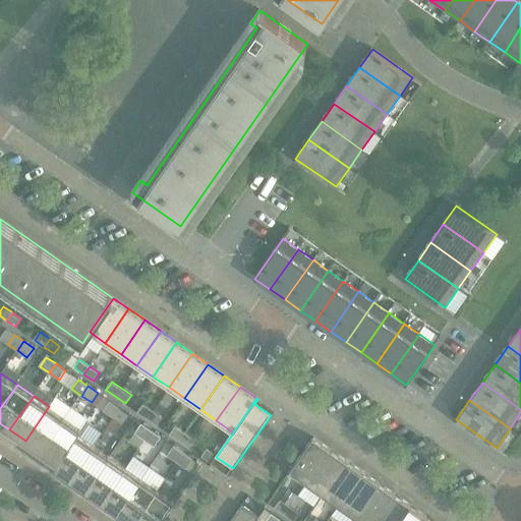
[(104,411),(113,417),(120,408),(110,402),(104,411)]
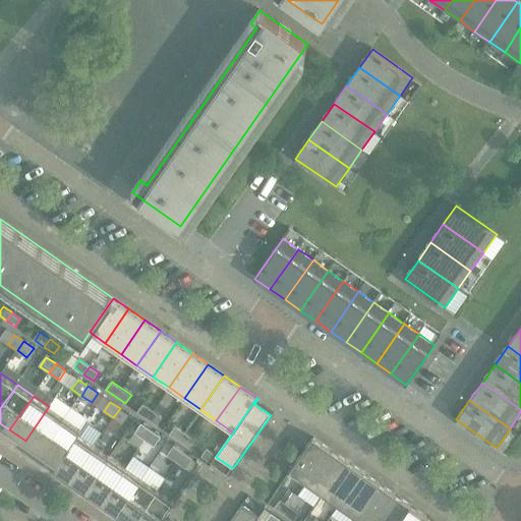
[(138,412),(148,419),(154,411),(143,404),(138,412)]
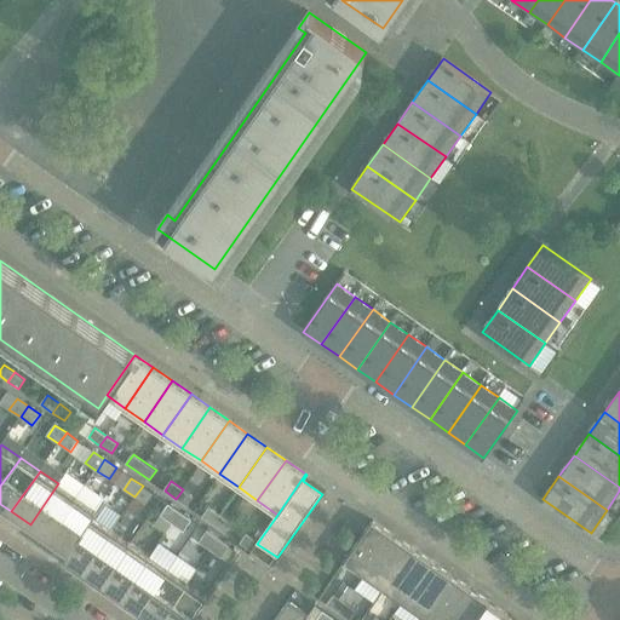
[(30,524),(50,538),(78,498),(58,483),(30,524)]
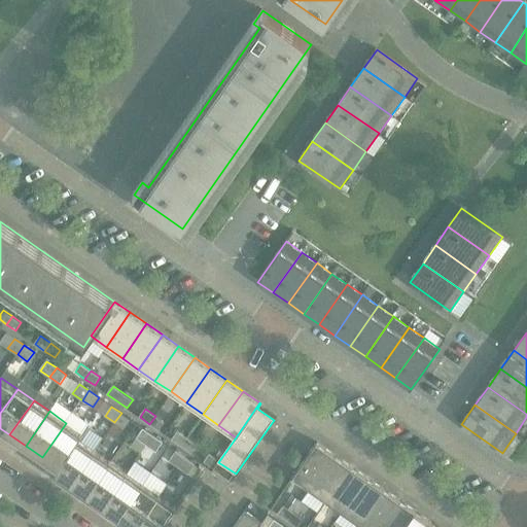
[(121,413),(114,422),(125,429),(131,420),(121,413)]
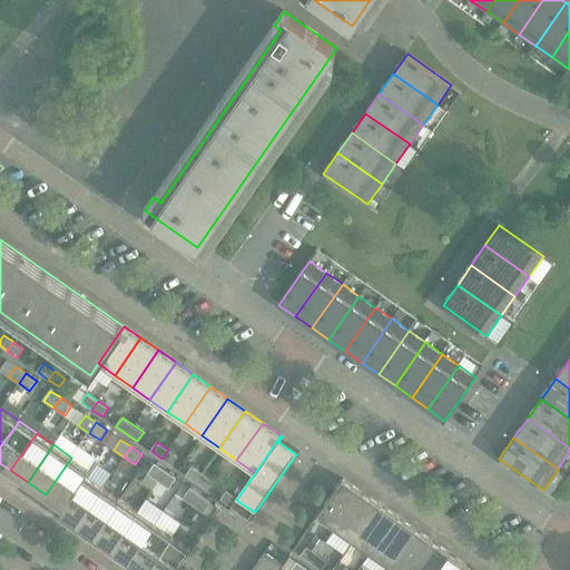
[(168,450),(161,459),(173,465),(178,457),(168,450)]
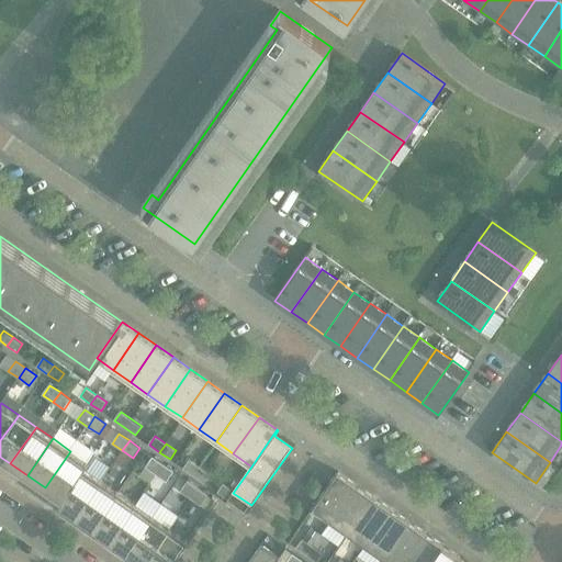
[(45,487),(60,498),(62,499),(83,469),(85,469),(89,463),(70,451),(45,487)]
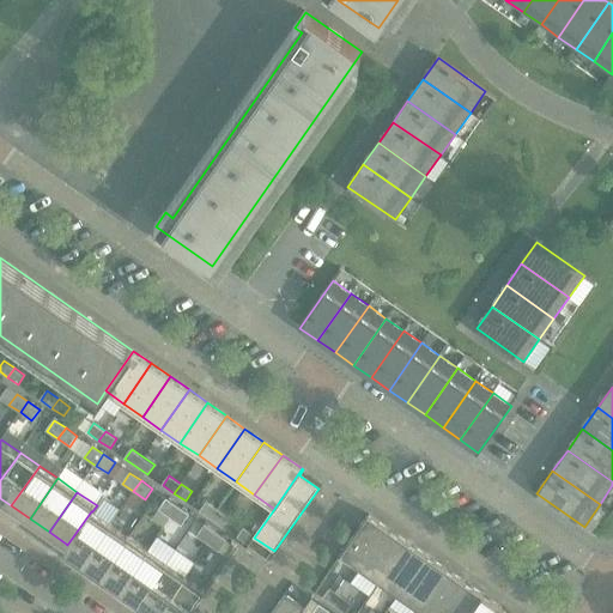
[(159,510),(171,517),(178,507),(168,499),(159,510)]
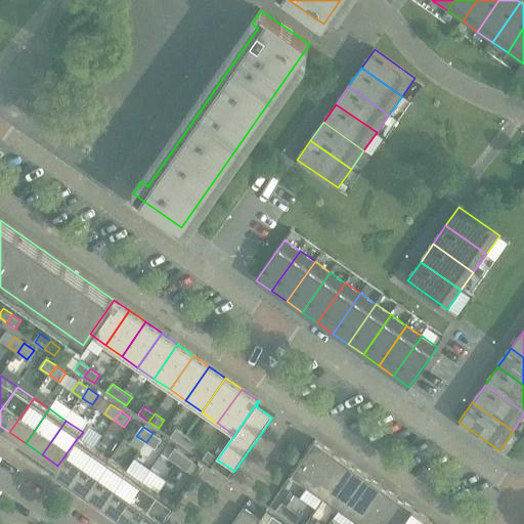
[(171,437),(181,444),(186,436),(177,429),(171,437)]
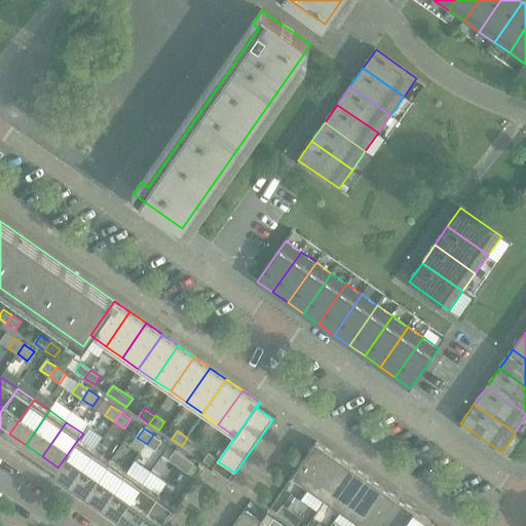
[(153,435),(147,444),(156,451),(163,442),(153,435)]
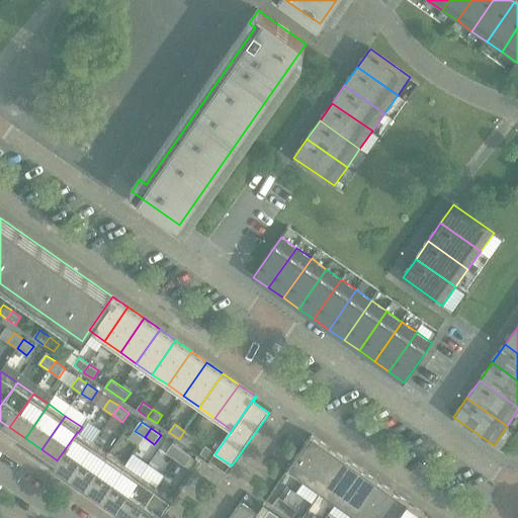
[(184,431),(179,439),(188,445),(193,437),(184,431)]
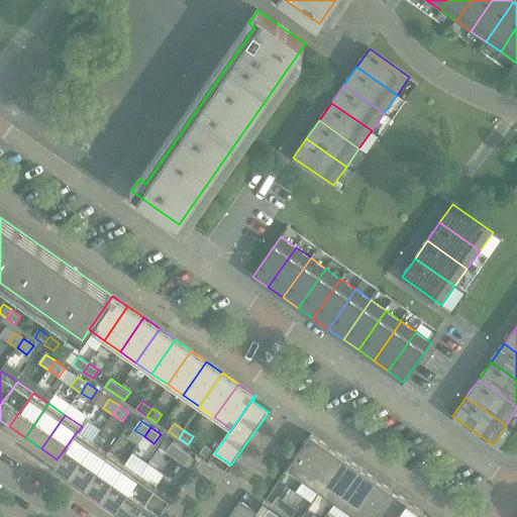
[(93,442),(78,431),(77,431),(57,459),(56,458),(53,463),(70,476),(93,442)]
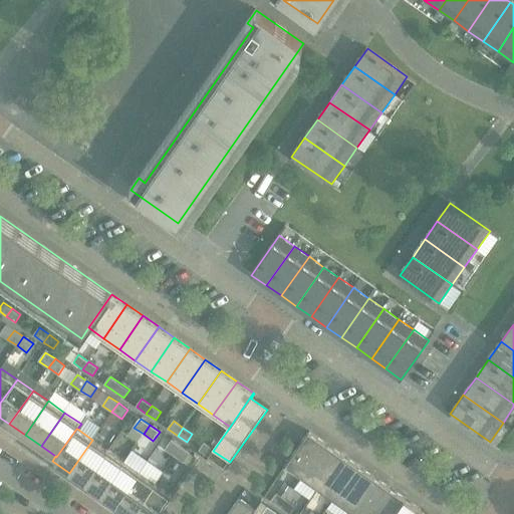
[(286,466),(302,477),(326,444),(309,432),(286,466)]
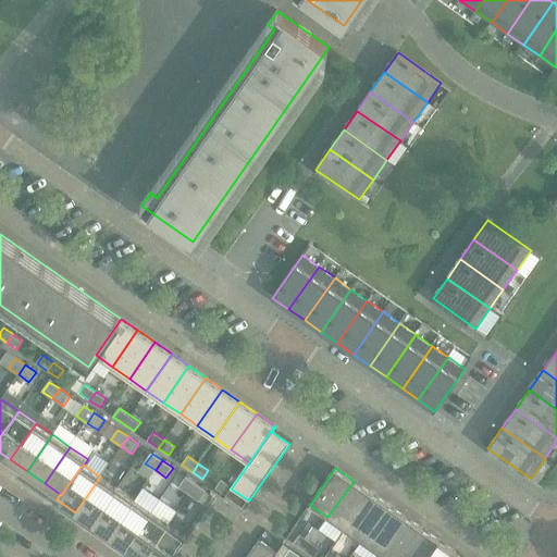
[(75,512),(91,524),(118,489),(100,477),(75,512)]
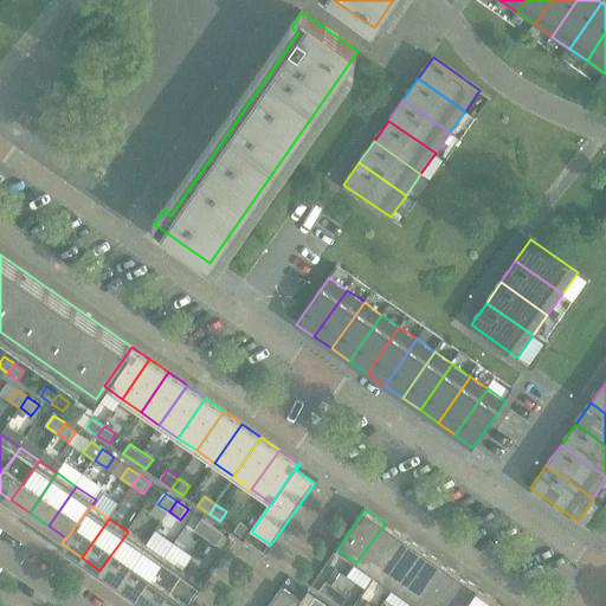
[(195,530),(206,537),(214,527),(202,520),(195,530)]
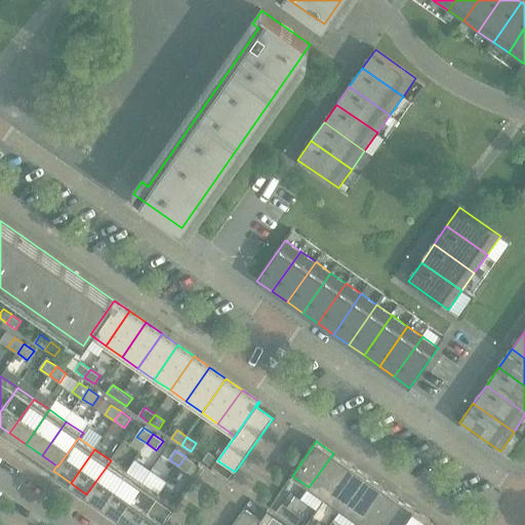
[(200,458),(212,467),(217,459),(205,450),(200,458)]
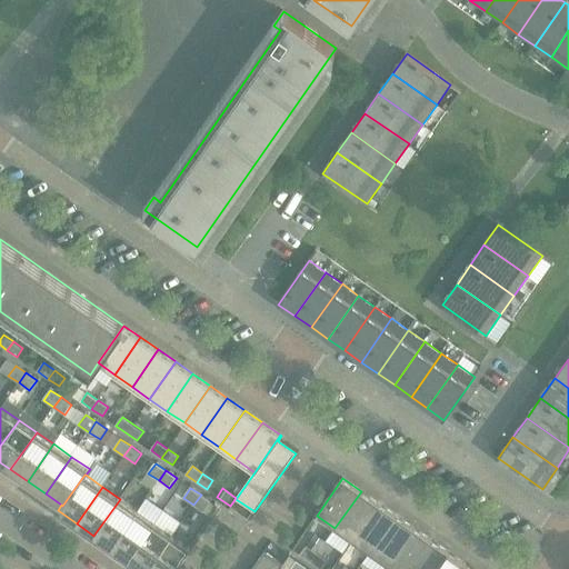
[(361,491),(335,528),(352,540),(378,503),(361,491)]
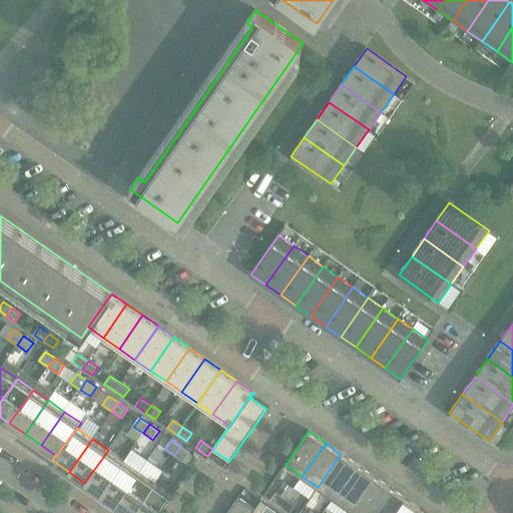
[(181,446),(174,455),(184,462),(190,453),(181,446)]
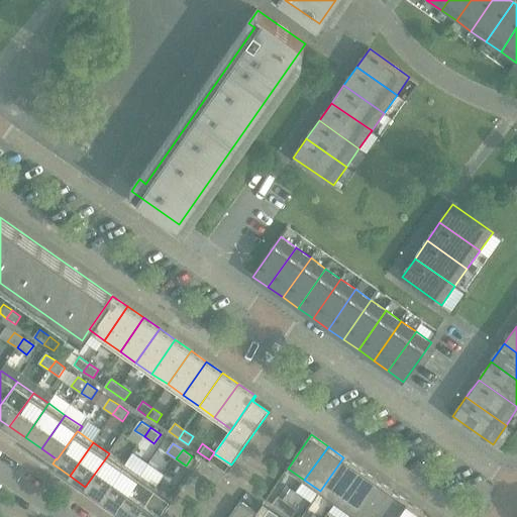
[(109,453),(85,487),(101,498),(125,464),(109,453)]
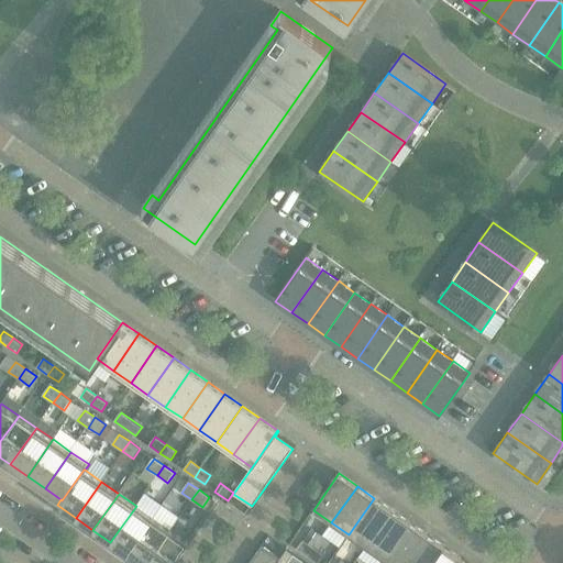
[(374,498),(349,534),(366,547),(392,510),(374,498)]
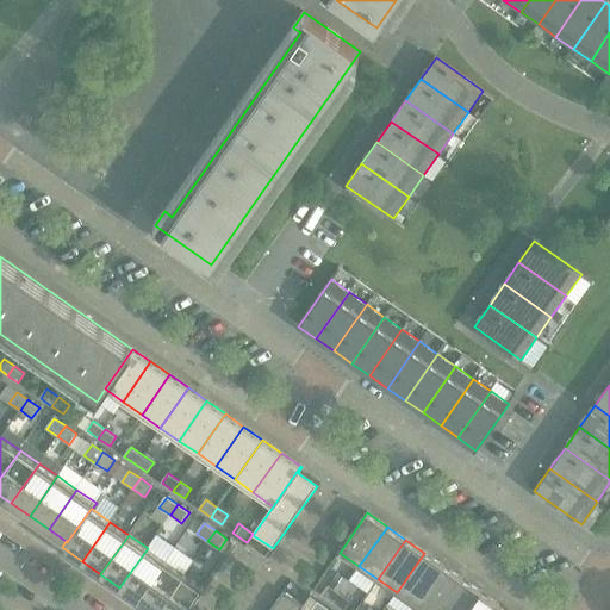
[(119,587),(138,601),(166,561),(148,548),(119,587)]
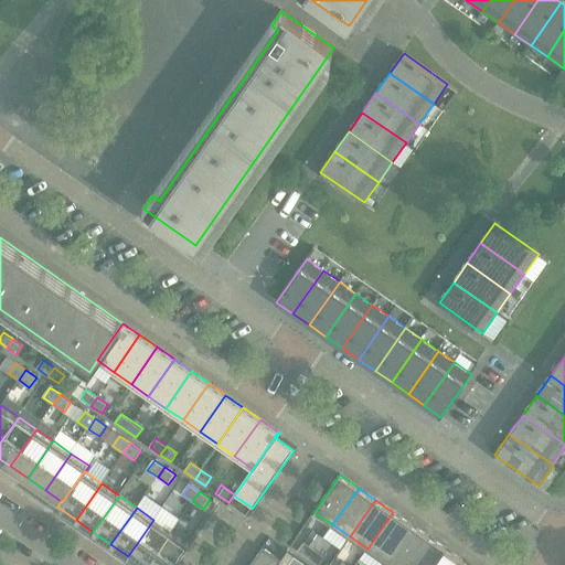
[(368,548),(385,561),(411,524),(393,512),(368,548)]
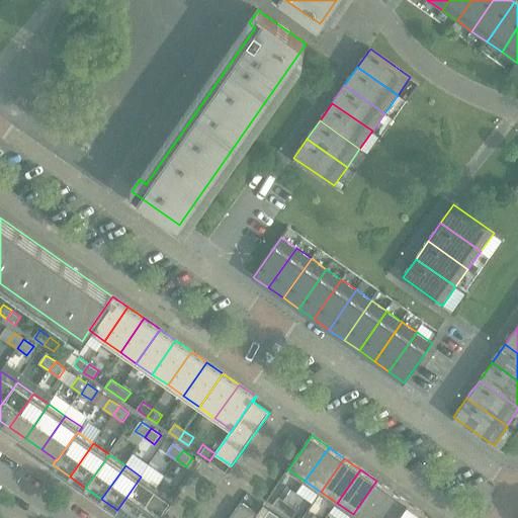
[(141,477),(117,510),(128,517),(135,517),(157,488),(141,477)]
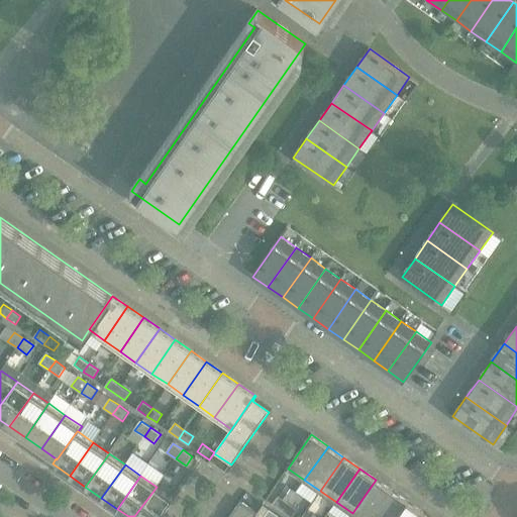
[(352,513),(356,516),(373,516),(392,491),(376,480),(352,513)]
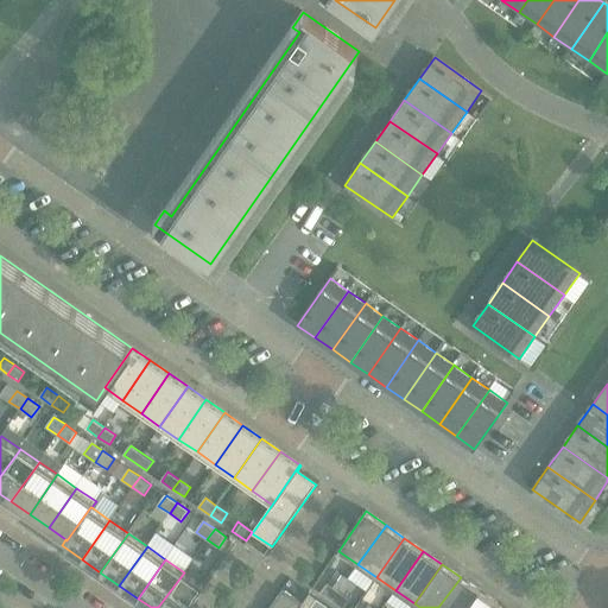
[(184,572),(158,607),(188,607),(204,586),(184,572)]
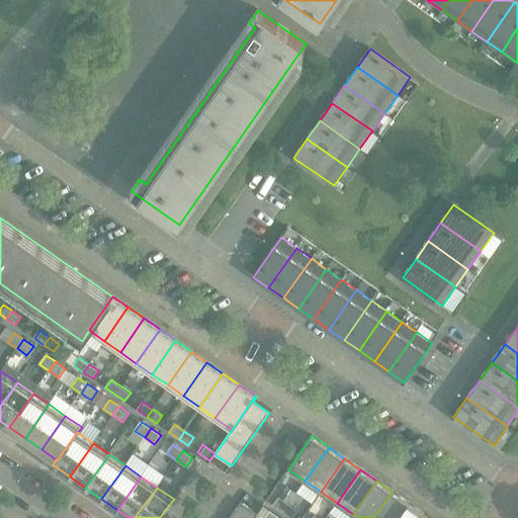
[(373,517),(397,517),(408,503),(393,492),(373,517)]
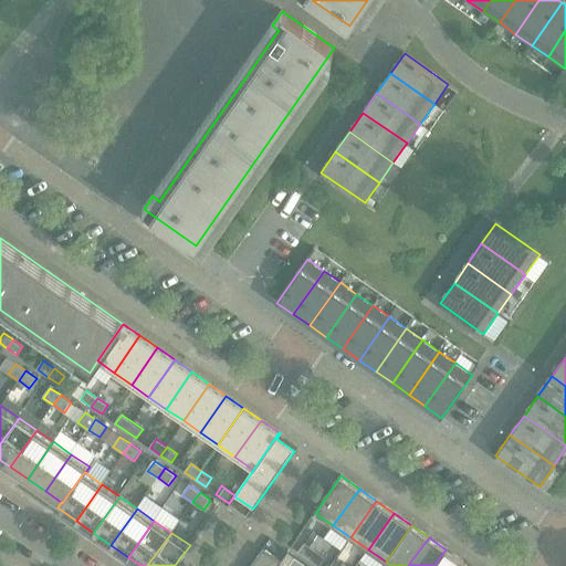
[(299,553),(310,559),(315,551),(305,544),(299,553)]
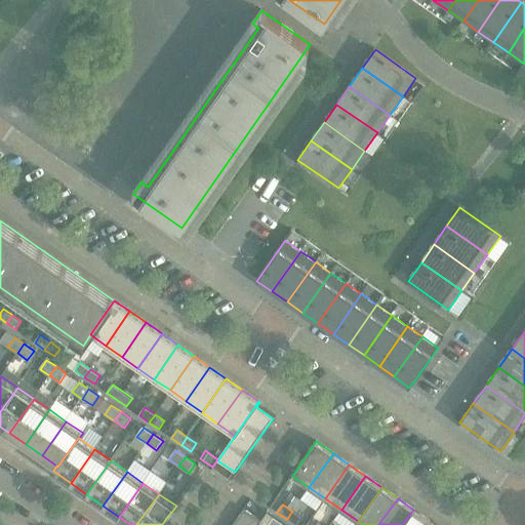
[(233,524),(258,524),(261,522),(244,510),(233,524)]
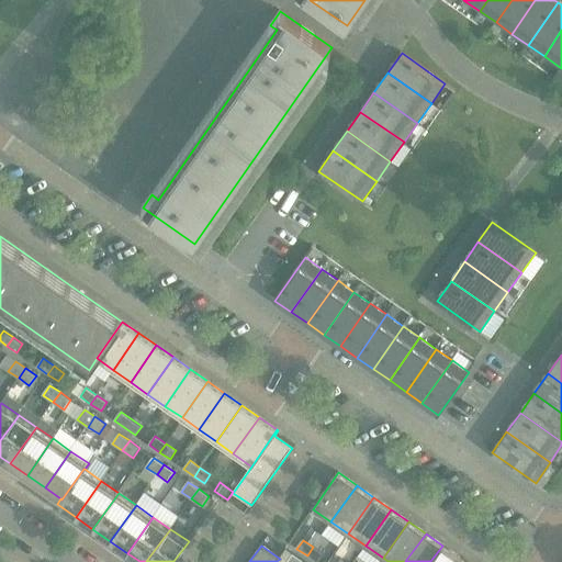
[(430,561),(457,561),(460,558),(442,546),(430,561)]
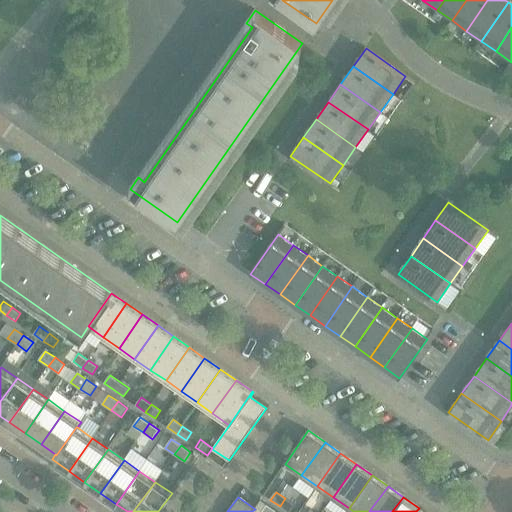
[(285,498),(280,506),(288,511),(289,511),(295,505),(285,498)]
